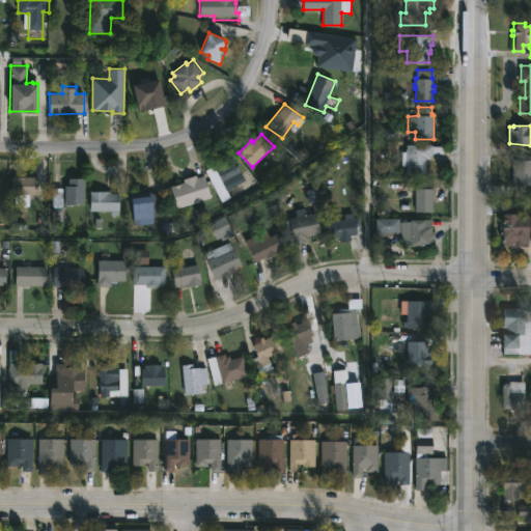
[(432,145),(444,146),(444,154),(430,155),(430,159),(427,159),(427,172),(407,172),(407,165),(402,165),(402,151),(406,151),(407,144),(432,145)]
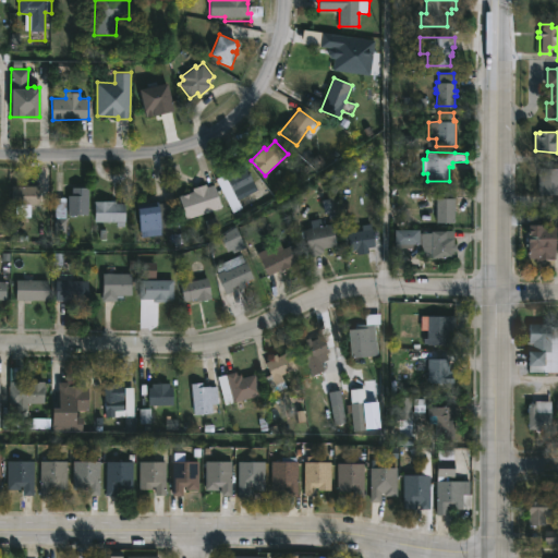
[(240,198),(238,199),(225,173),(244,164),(257,190),(240,198)]
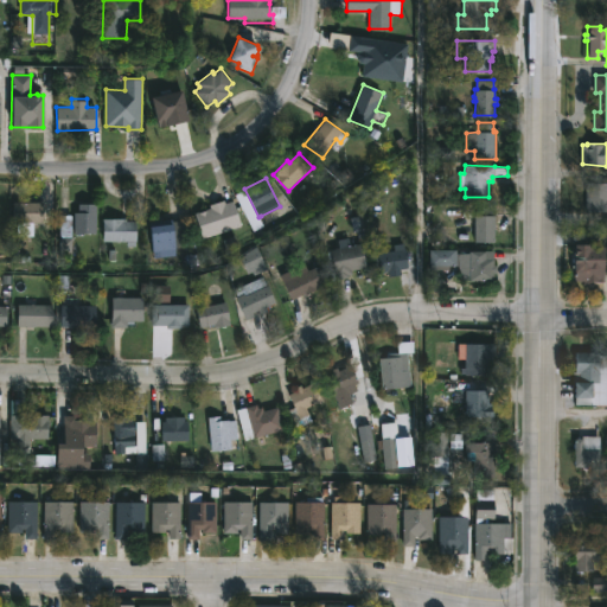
[(606,213),(586,213),(586,183),(606,183),(606,213)]
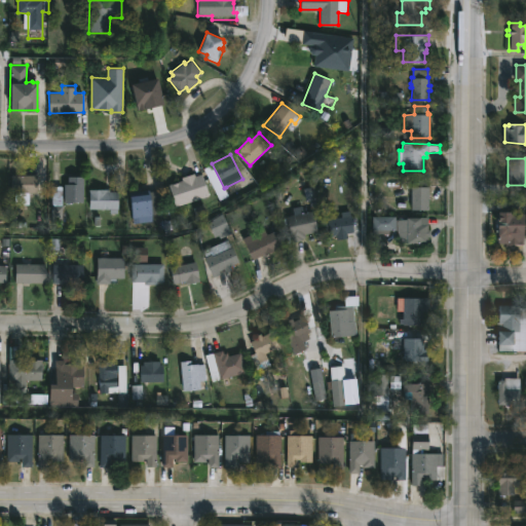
[(210,194),(176,207),(168,185),(183,179),(182,177),(201,171),(210,194)]
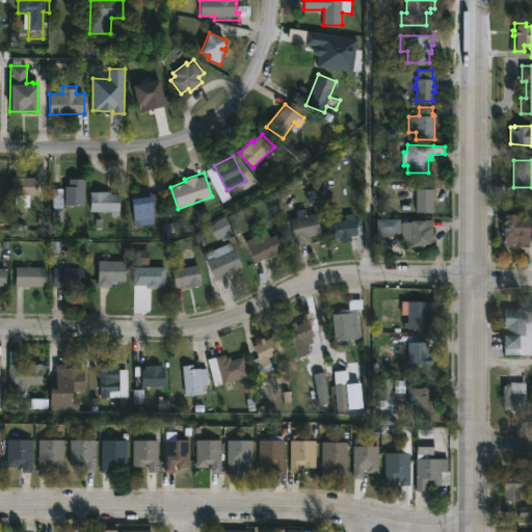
[(36,195),(11,195),(11,177),(37,178),(36,195)]
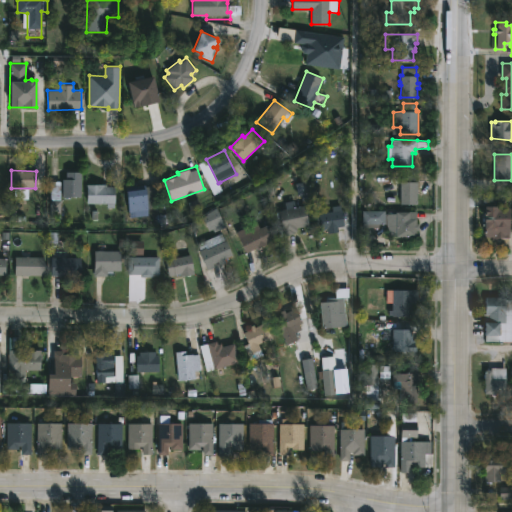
[(81,172),(81,197),(63,196),(63,179),(66,179),(66,172),(81,172)]
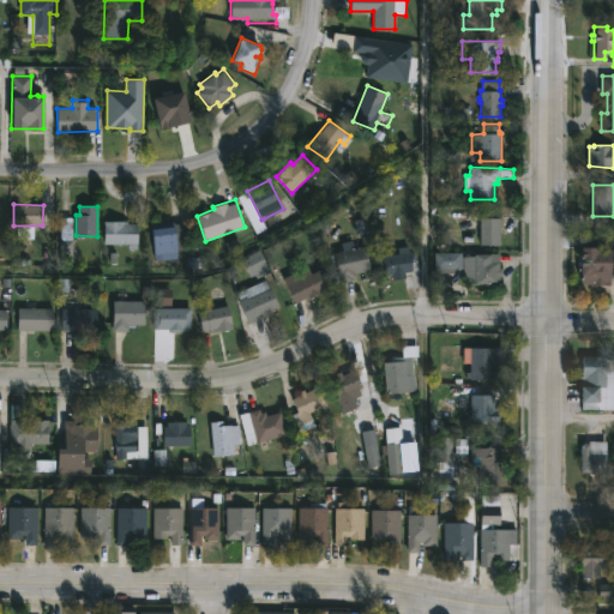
[(500,246),(480,245),(480,211),(501,211),(500,246)]
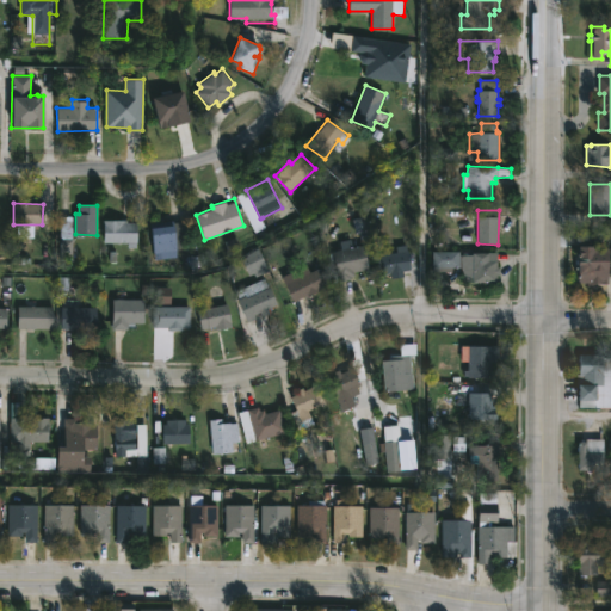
[(128,220),(128,222),(137,222),(136,247),(128,247),(128,242),(104,242),(104,220),(128,220)]
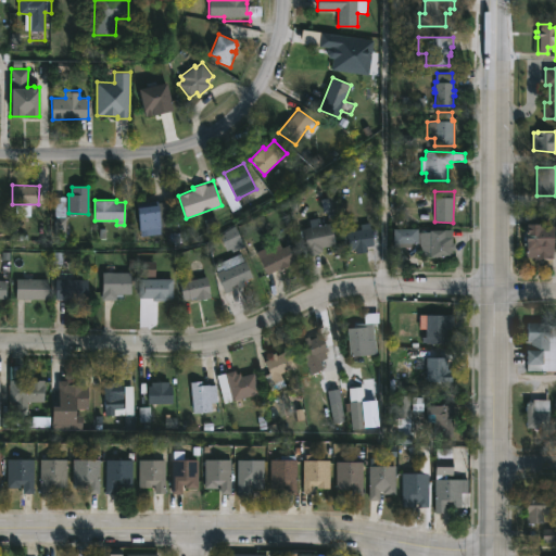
[(161,235),(140,237),(137,206),(158,204),(158,202),(167,201),(169,225),(161,226),(161,235)]
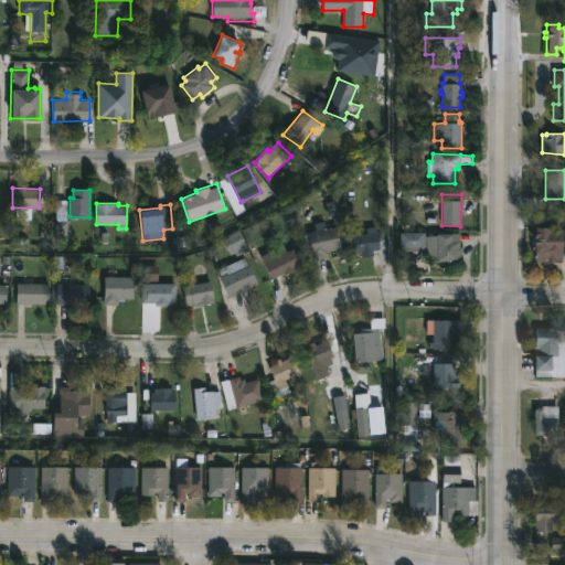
[(315,257),(312,257),(308,233),(337,226),(342,248),(328,252),(328,254),(315,257)]
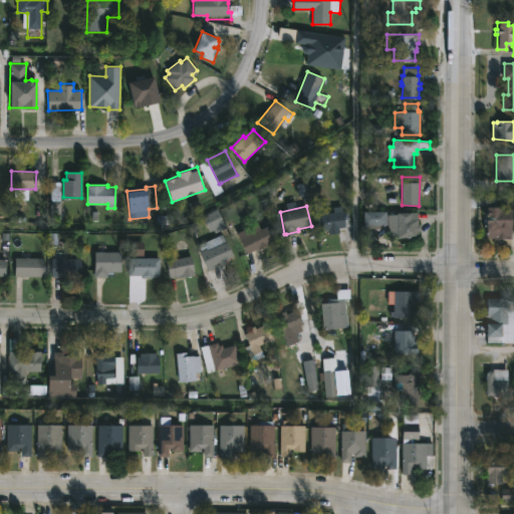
[(334,229),(321,230),(319,214),(334,212),(333,207),(343,206),(345,228),(334,229)]
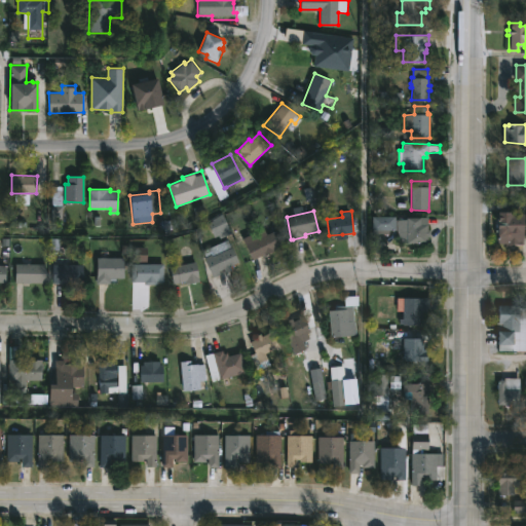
[(513,212),(513,217),(518,217),(518,214),(525,214),(524,245),(515,245),(515,248),(505,248),(505,240),(499,240),(499,212),(513,212)]
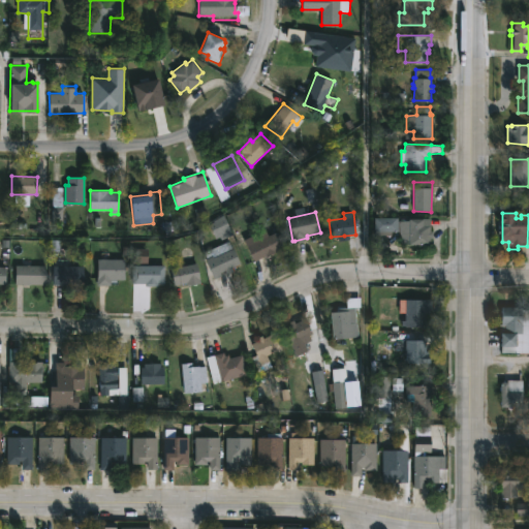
[(234,235),(221,240),(220,236),(215,238),(210,225),(214,223),(213,220),(224,215),(234,235)]
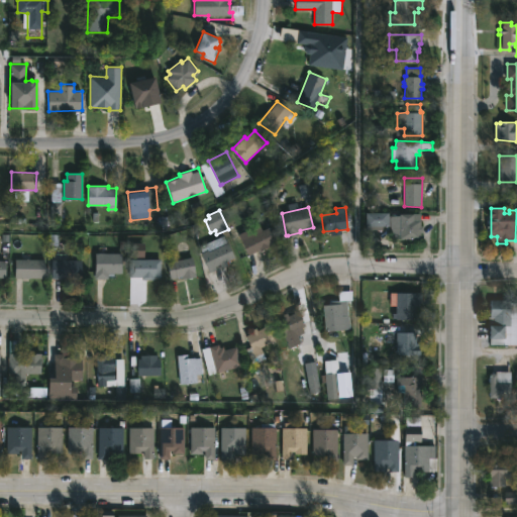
[(389,228),(389,214),(367,214),(367,228),(389,228)]
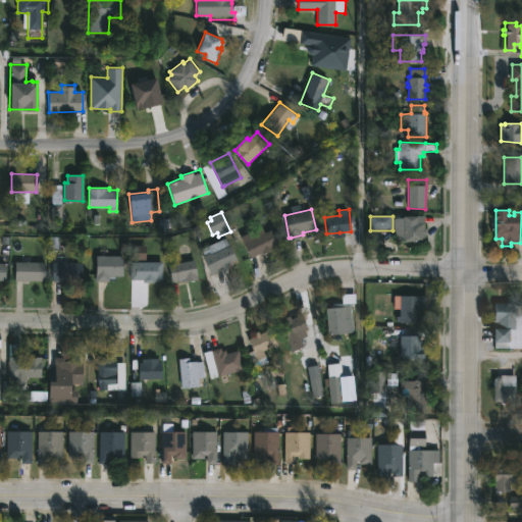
[(425,216),(424,228),(427,228),(427,235),(425,235),(425,242),(396,241),(395,218),(404,218),(404,216),(425,216)]
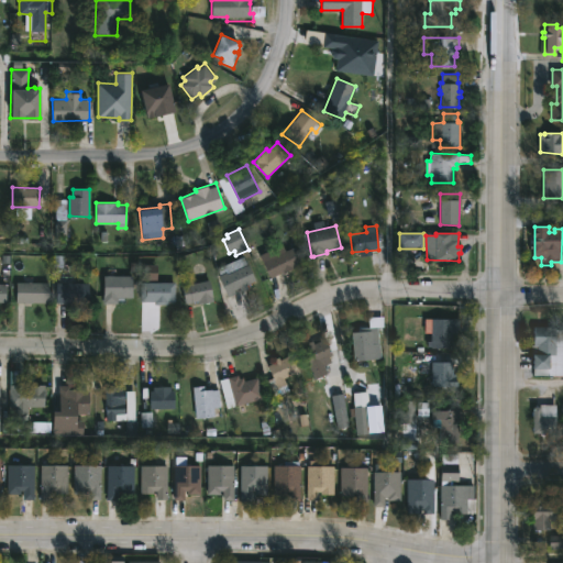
[(295,246),(302,262),(272,278),(260,254),(271,249),(275,256),(295,246)]
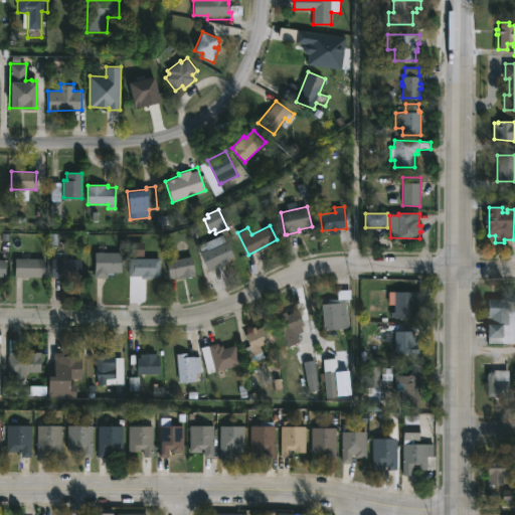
[(227,241),(234,256),(225,261),(226,265),(221,267),(219,263),(215,265),(216,269),(208,272),(200,251),(207,248),(208,250),(227,241)]
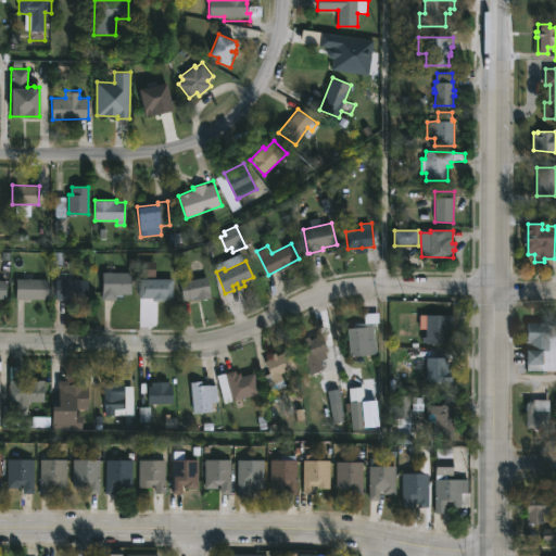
[(111,273),(131,274),(131,294),(116,294),(116,300),(101,300),(102,273),(111,273)]
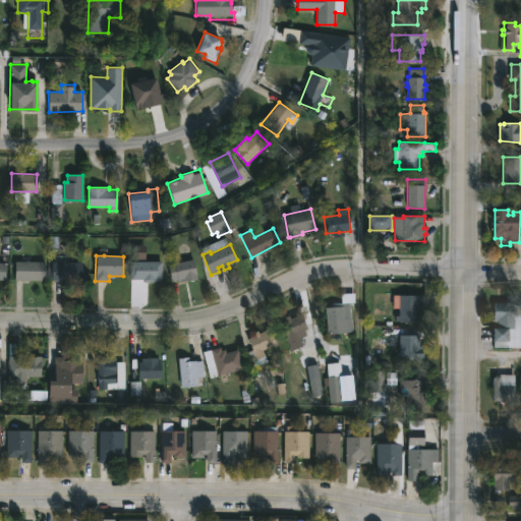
[(193,258),(197,279),(184,282),(184,278),(171,281),(168,264),(193,258)]
